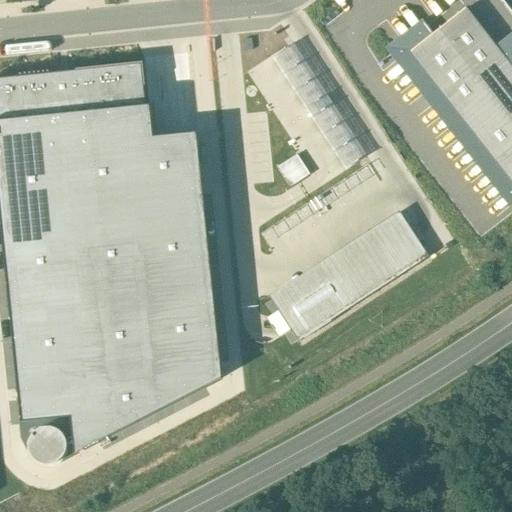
[(422,19),(384,48),(508,207),(511,203),(511,32),(495,46),(465,8),(433,33),(422,19)]
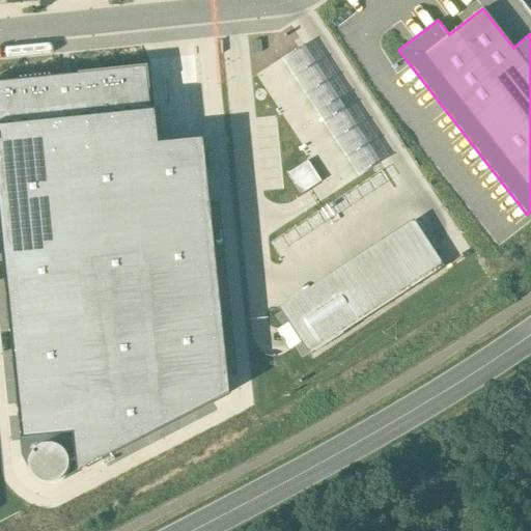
[(305,45),(283,58),(359,174),(380,161),(305,45)]
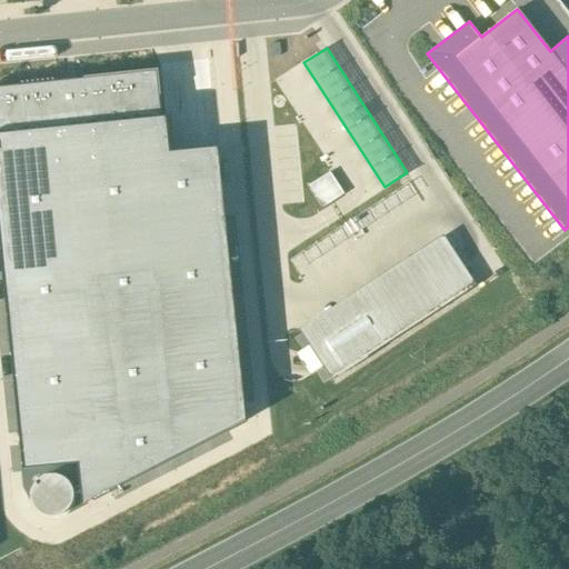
[(157,72),(0,88),(0,249),(23,470),(78,465),(81,506),(246,422),(218,149),(170,155),(166,119),(162,119),(157,72)]
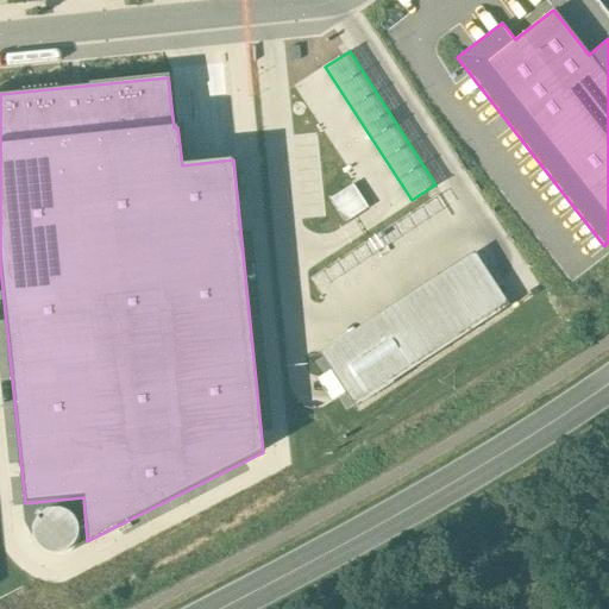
[(369,208),(352,184),(330,200),(345,224),(369,208)]
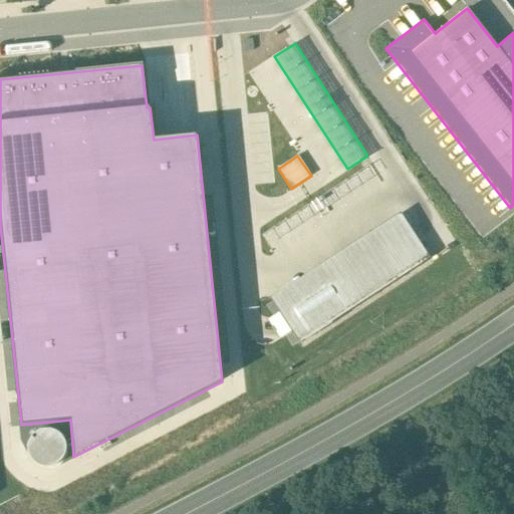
[(369,165),(262,235),(274,253),(381,183),(369,165)]
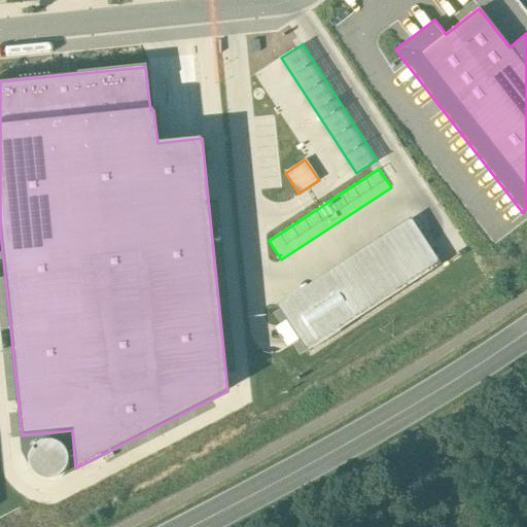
[(410,218),(277,306),(294,332),(307,352),(441,265),(425,241),(410,218)]
